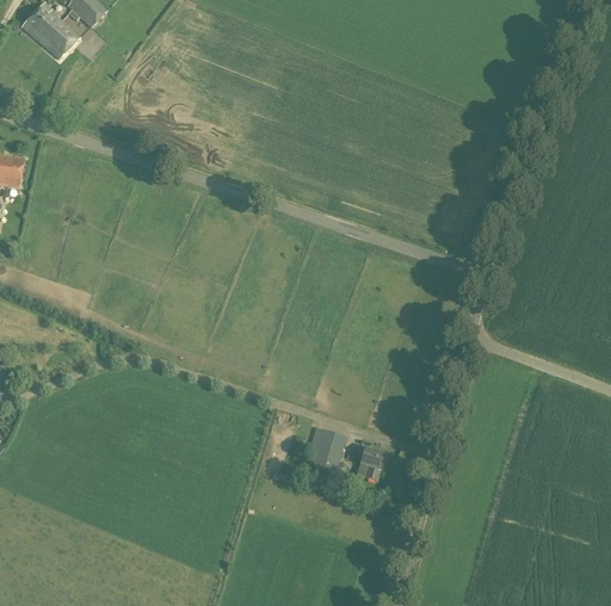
[(53,7),(43,0),(22,25),(41,42),(61,17),(51,8),(53,7)]
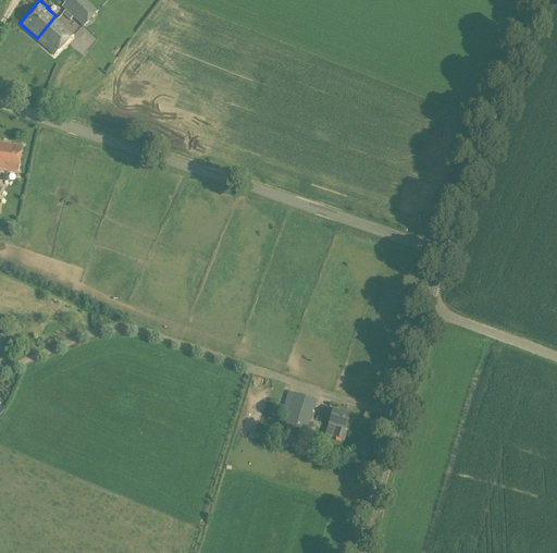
[(98,10),(87,0),(65,0),(62,3),(84,24),(98,10)]
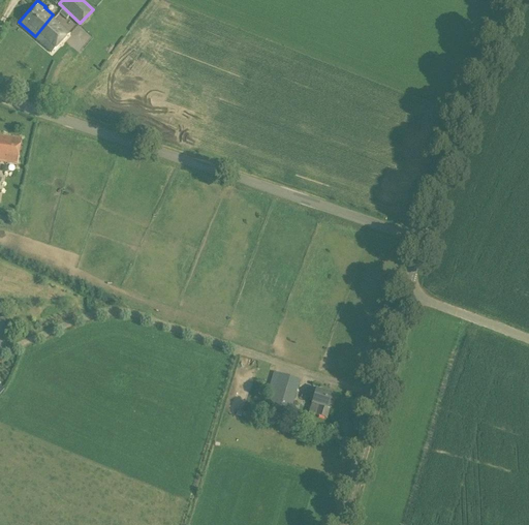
[(53,14),(35,36),(52,50),(69,29),(53,14)]
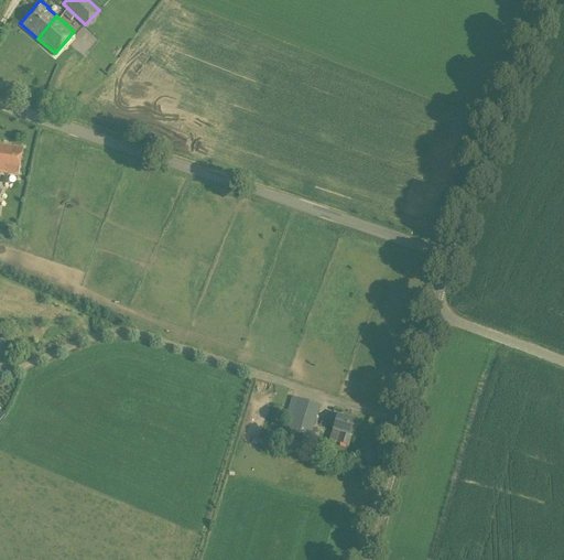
[(0,169),(19,172),(23,144),(0,141),(0,169)]
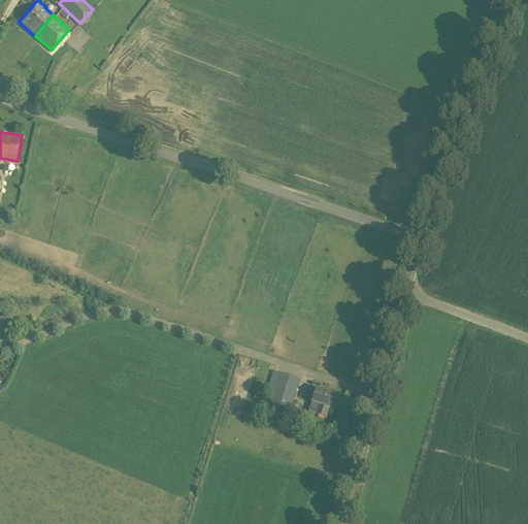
[(291,406),(300,377),(272,368),(267,385),(273,387),(269,399),(291,406)]
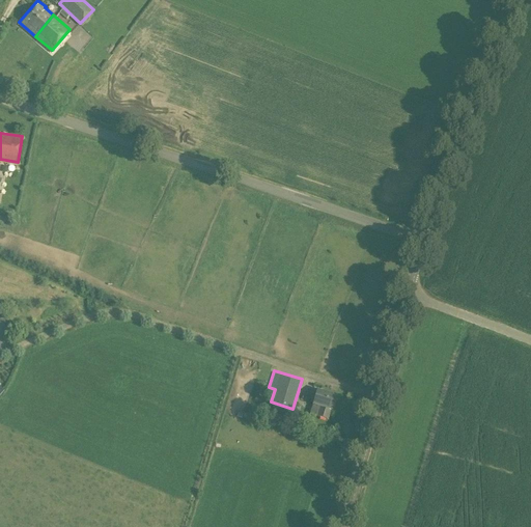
[(332,409),(336,394),(310,387),(308,396),(314,398),(313,403),(320,405),(317,415),(328,418),(331,408),(332,409)]
